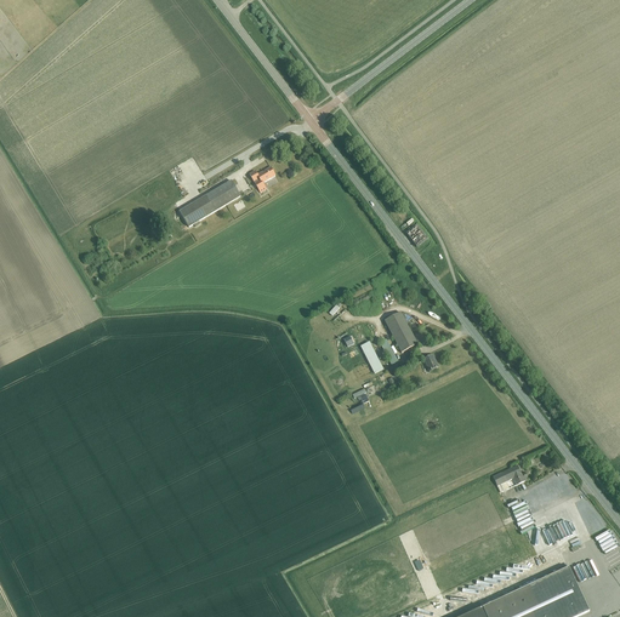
[(269,164),(260,170),(260,169),(256,171),(254,167),(248,171),(260,190),(266,187),(262,181),(274,173),(269,164)]
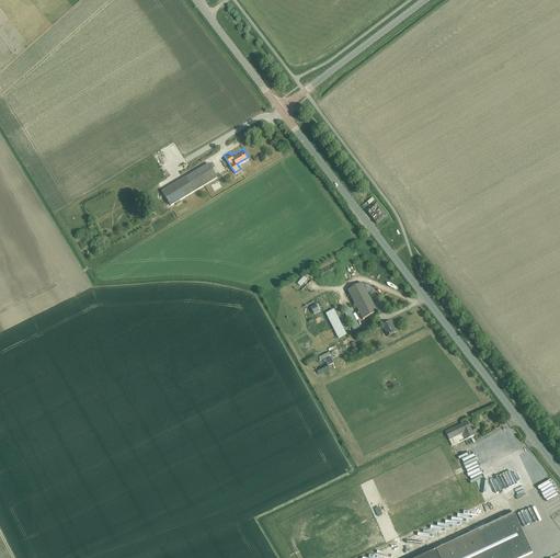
[(208,161),(161,189),(170,203),(216,175),(208,161)]
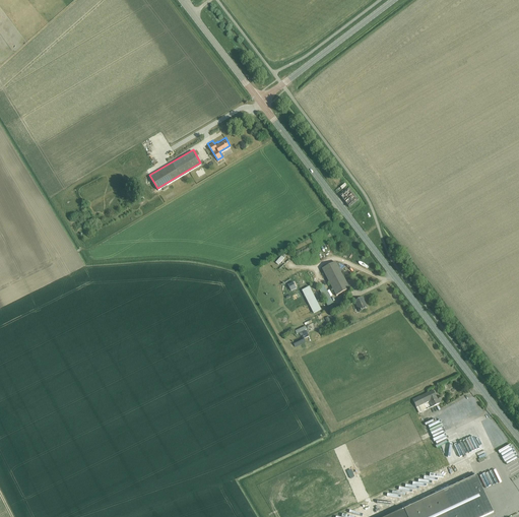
[(347,188),(340,194),(347,203),(354,197),(347,188)]
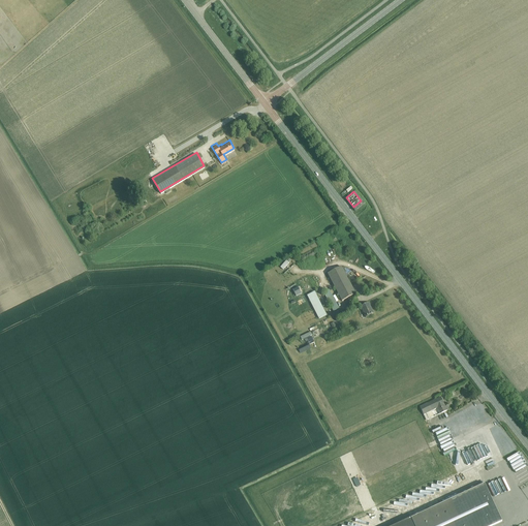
[(340,264),(327,271),(341,299),(354,291),(340,264)]
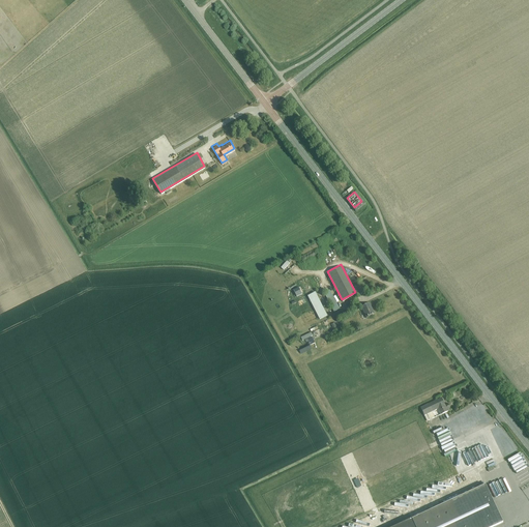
[(298,286),(293,289),(296,294),(301,292),(298,286)]
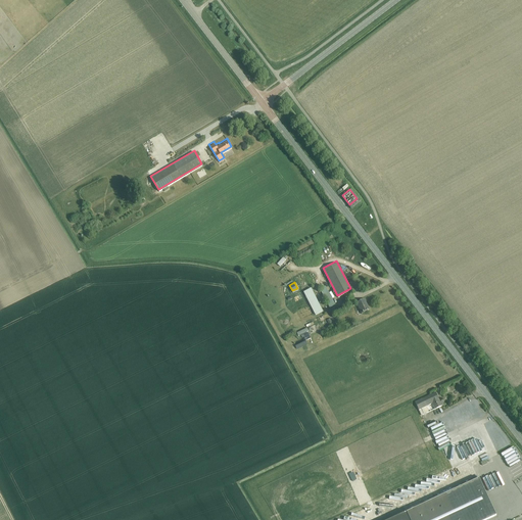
[(319,287),(328,304),(334,302),(324,284),(319,287)]
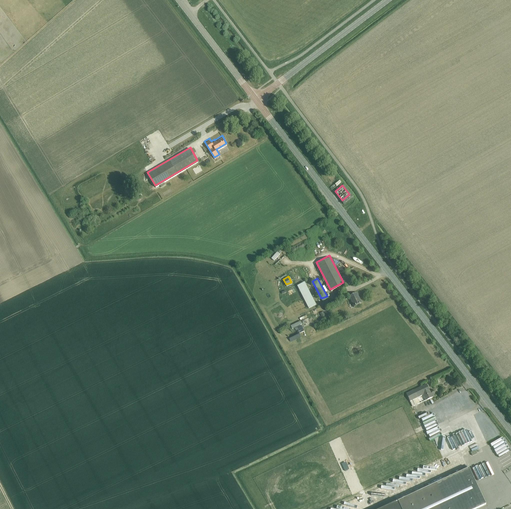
[(296,284),(308,306),(315,302),(303,280),(296,284)]
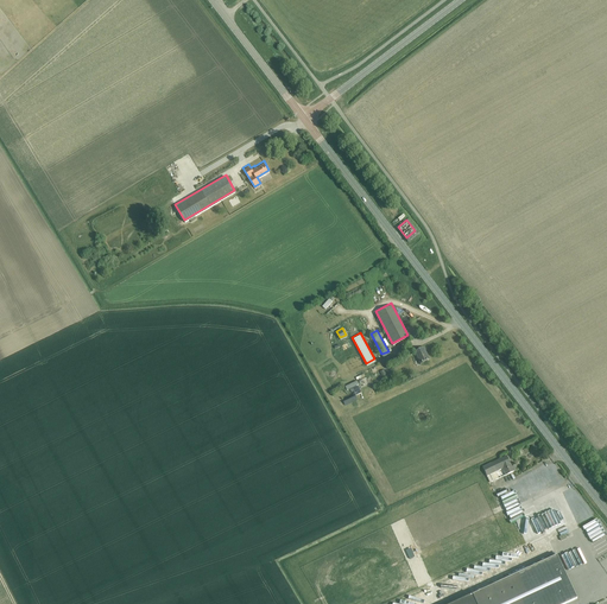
[(413,349),(419,361),(428,357),(423,345),(413,349)]
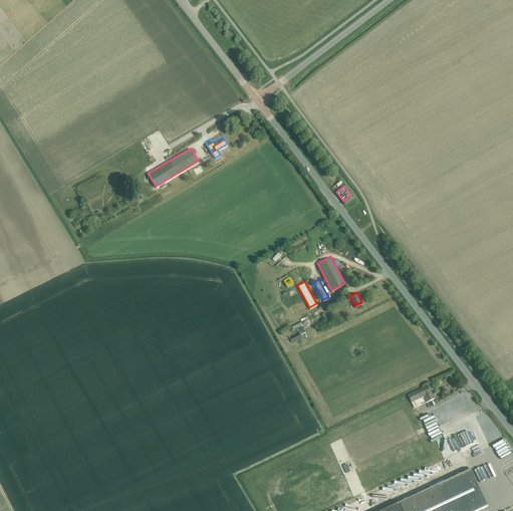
[(427,400),(434,397),(427,384),(407,393),(411,401),(414,406),(421,403),(418,397),(424,394),(427,400)]
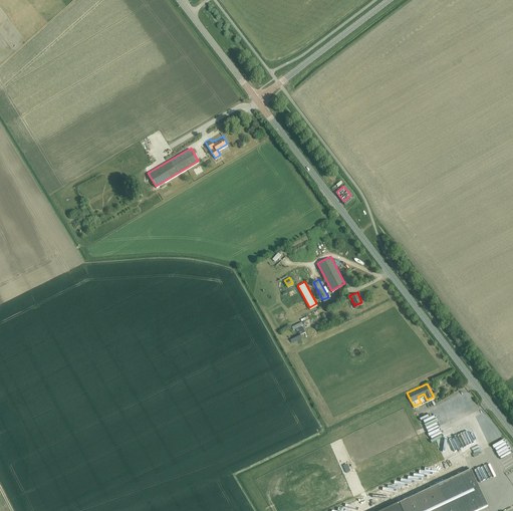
[(437,401),(434,403),(442,414),(446,411),(437,401)]
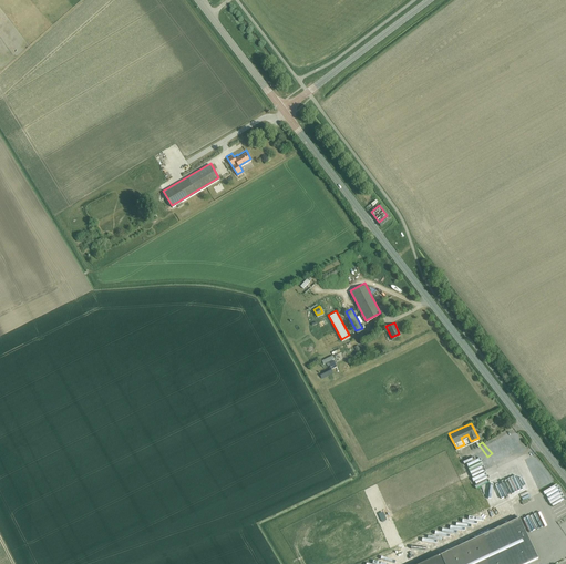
[(563,519),(561,514),(565,511),(565,494),(564,491),(558,480),(544,486),(559,520),(563,519)]
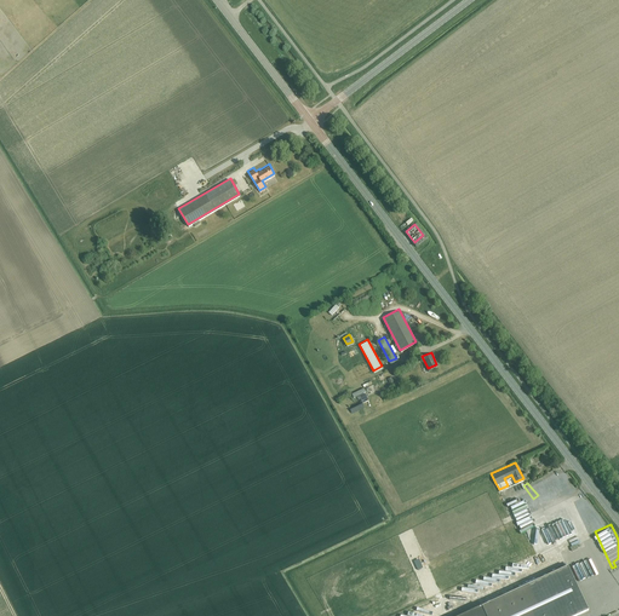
[(567,564),(454,615),(569,615),(588,608),(567,564)]
